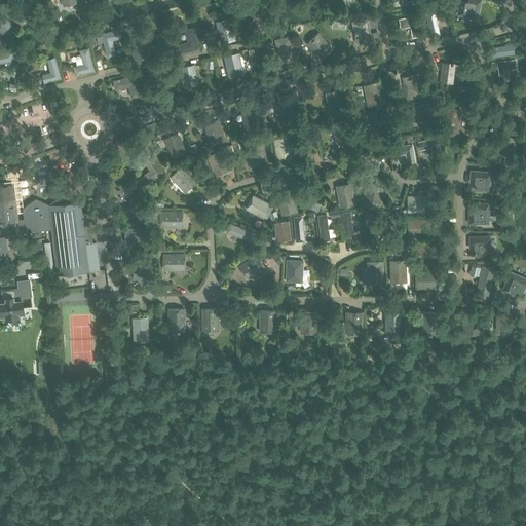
[(9,0),(7,0),(2,6),(21,25),(27,17),(9,0)]
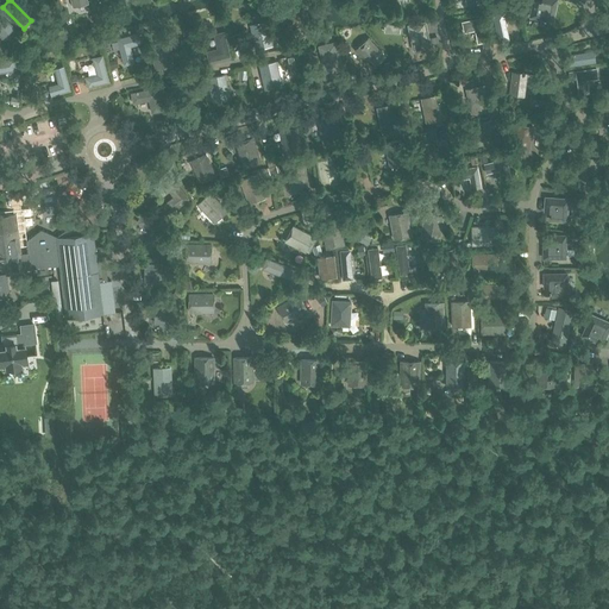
[(533,1),(529,17),(551,22),(556,0),(541,0),(541,4),(533,1)]
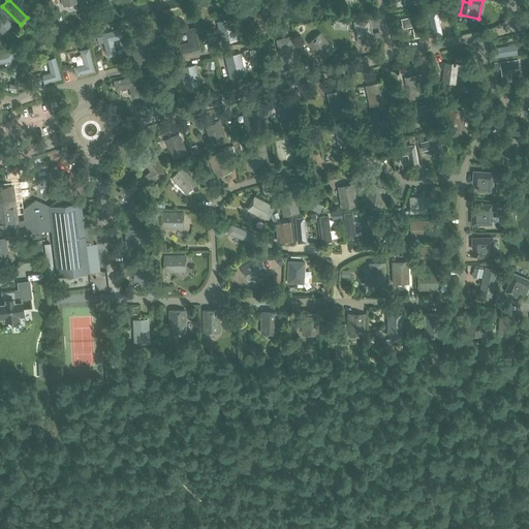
[(265,6),(244,12),(247,25),(268,18),(265,6)]
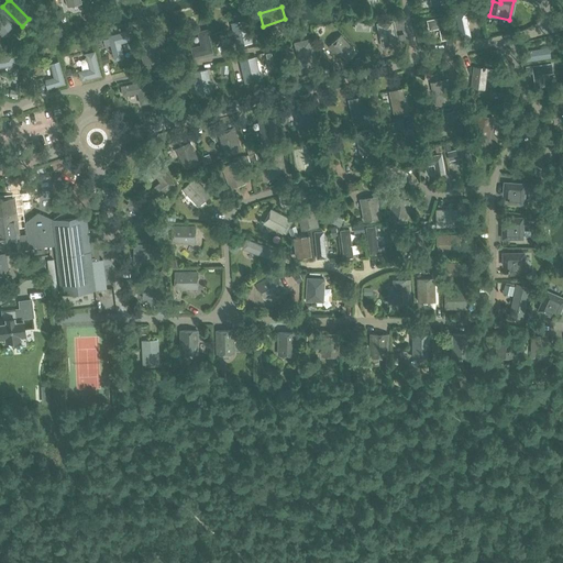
[(0,11),(0,33),(2,36),(13,25),(0,11)]
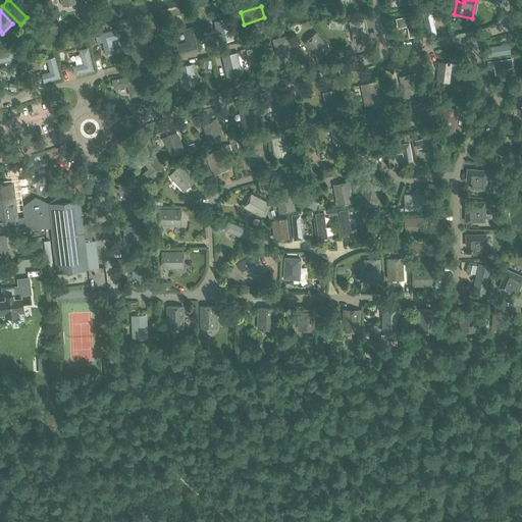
[(430,10),(421,12),(427,37),(436,35),(430,10)]
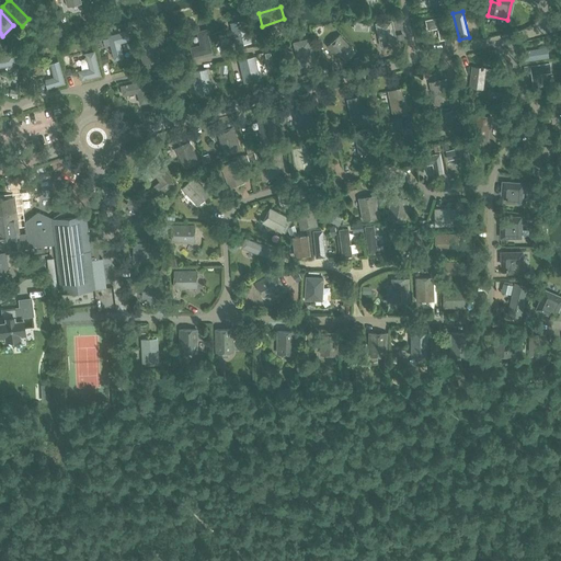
[(425,20),(427,30),(437,29),(439,39),(450,38),(446,15),(425,20)]
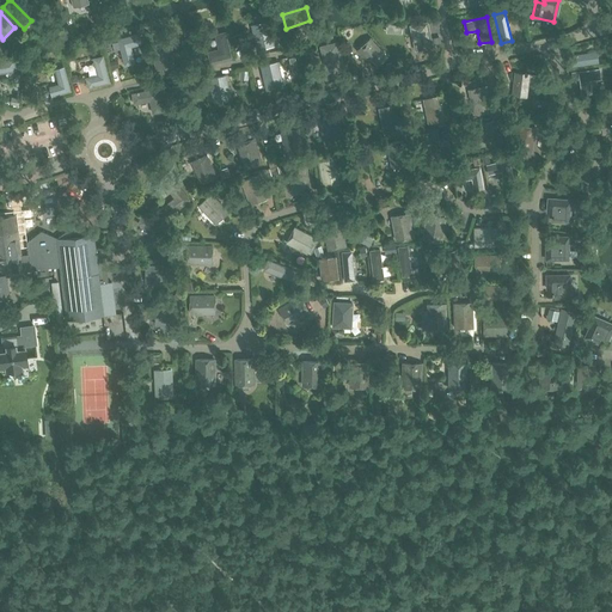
[(268,20),(251,24),(257,50),(274,46),(268,20)]
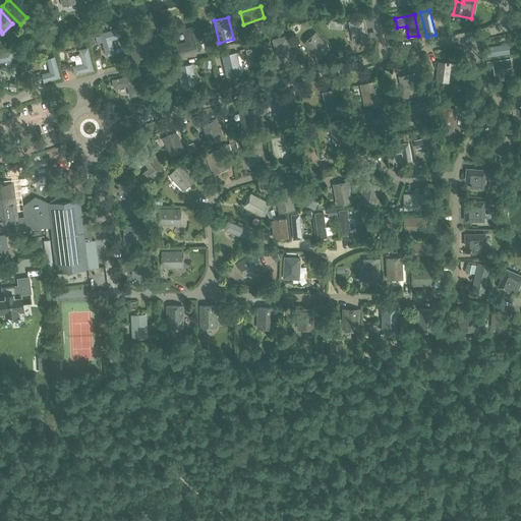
[(364,18),(349,21),(354,43),(369,39),(364,18)]
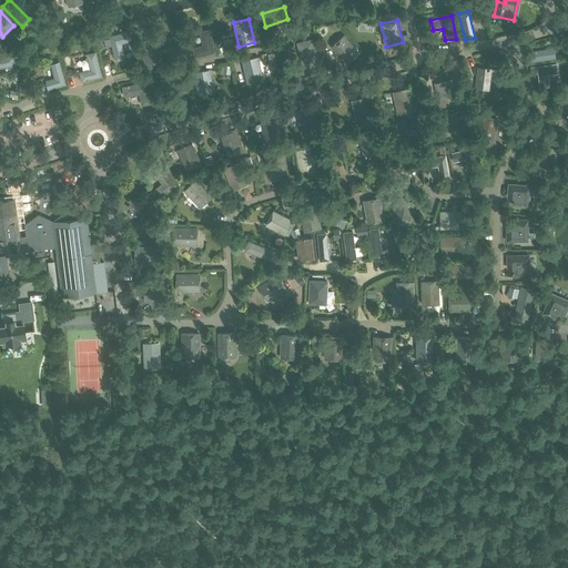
[(202,46),(192,48),(195,59),(214,53),(209,30),(199,32),(202,46)]
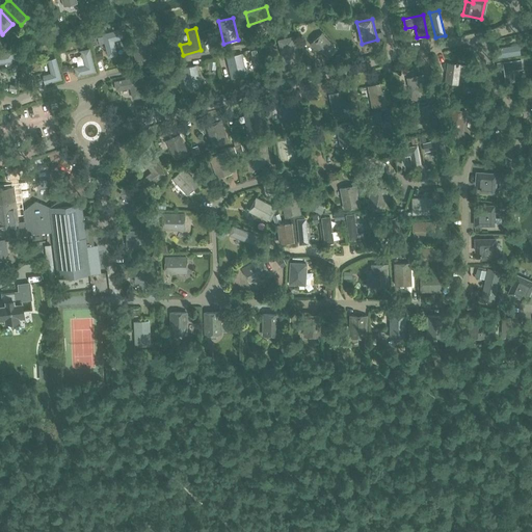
[(121,29),(102,34),(108,57),(116,55),(113,42),(123,40),(121,29)]
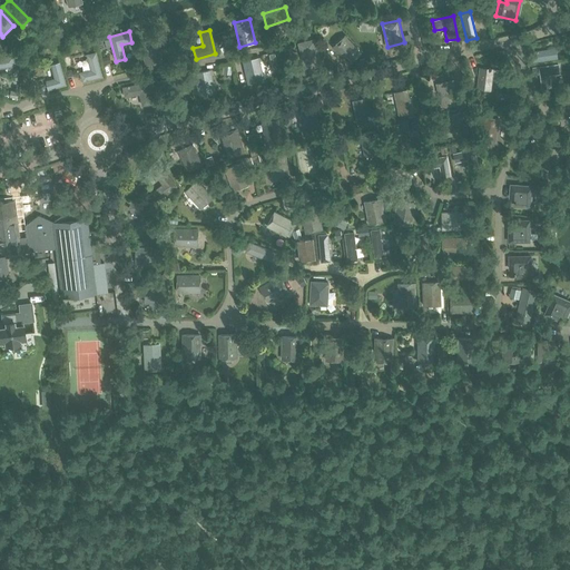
[(345,35),(332,46),(347,65),(361,52),(345,35)]
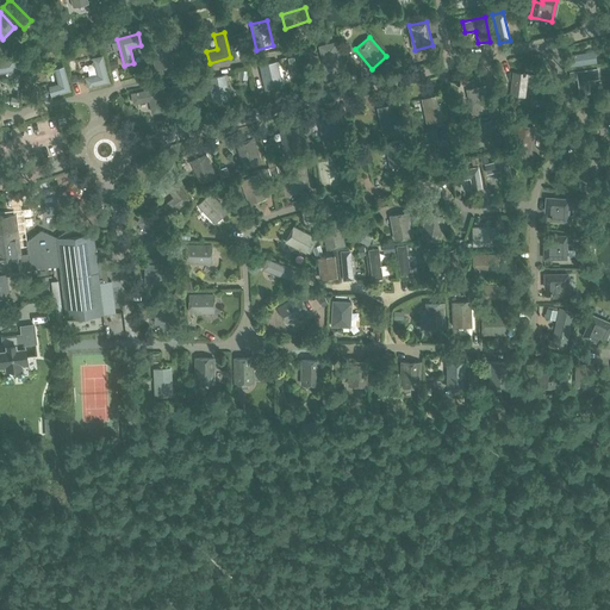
[(168,41),(150,44),(156,69),(173,67),(168,41)]
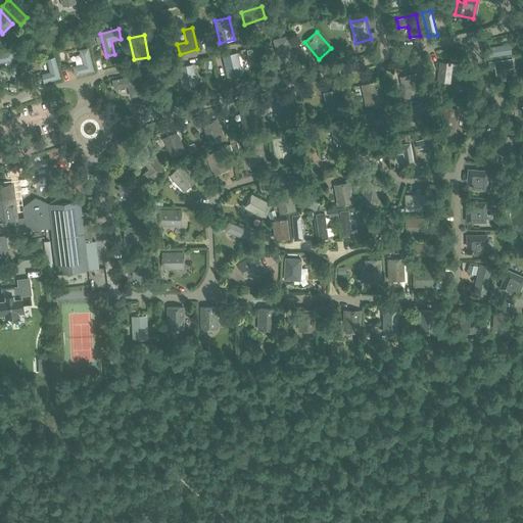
[(289,35),(275,39),(281,60),(295,57),(289,35)]
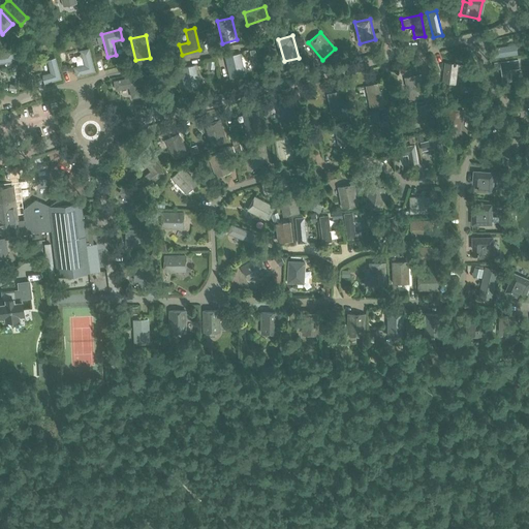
[(516,44),(490,49),(491,58),(517,54),(516,44)]
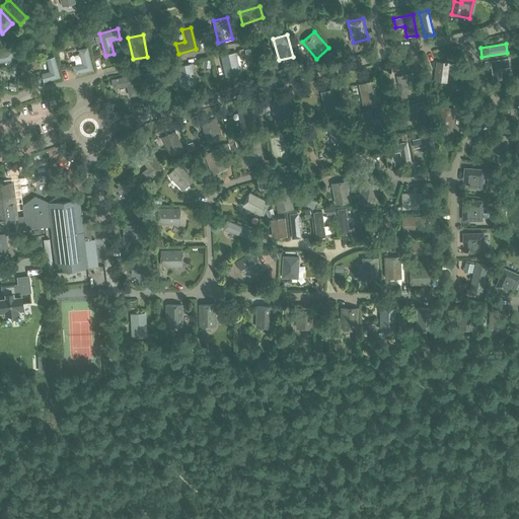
[(82,65),(72,67),(74,75),(92,70),(86,49),(78,51),(82,65)]
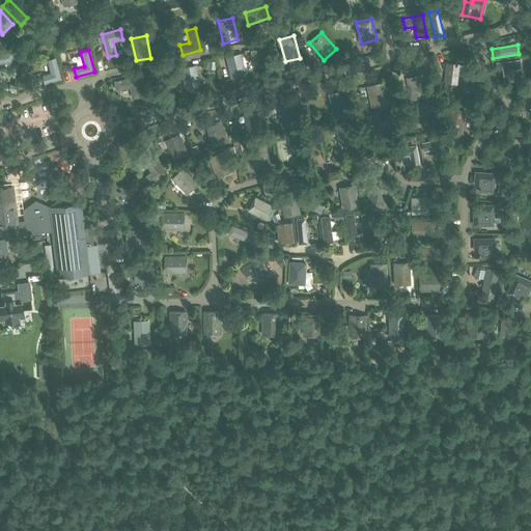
[(11,51),(0,53),(0,63),(12,61),(11,51)]
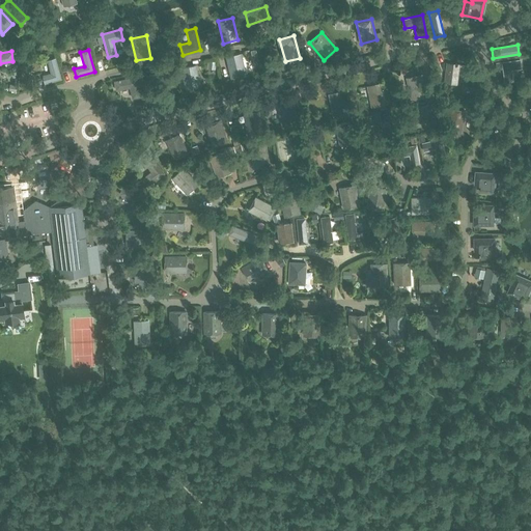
[(241,55),(227,58),(232,79),(246,76),(241,55)]
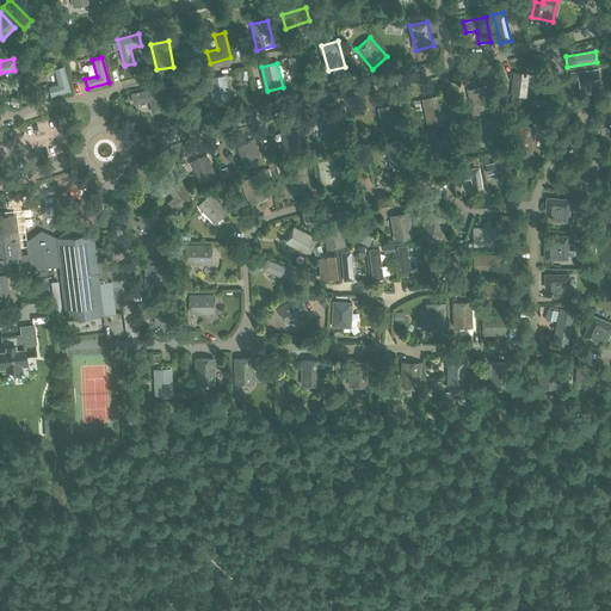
[(57,85),(47,88),(49,98),(71,92),(63,68),(54,72),(57,85)]
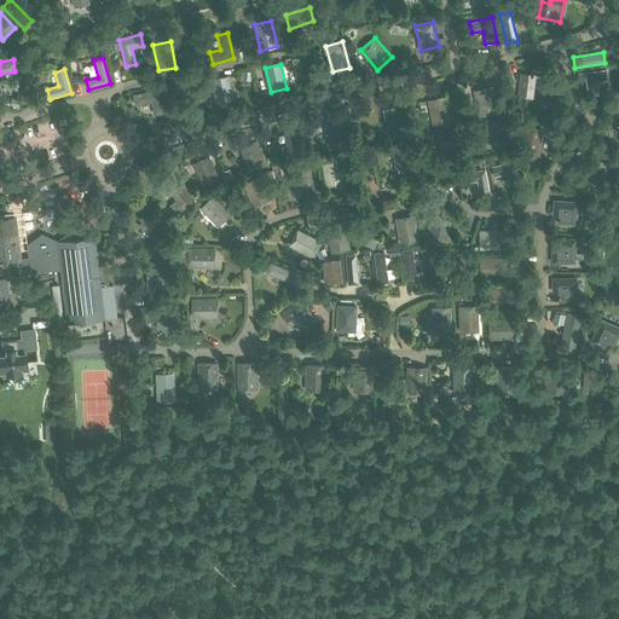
[(584,71),(588,96),(599,94),(597,81),(607,80),(606,69),(584,71)]
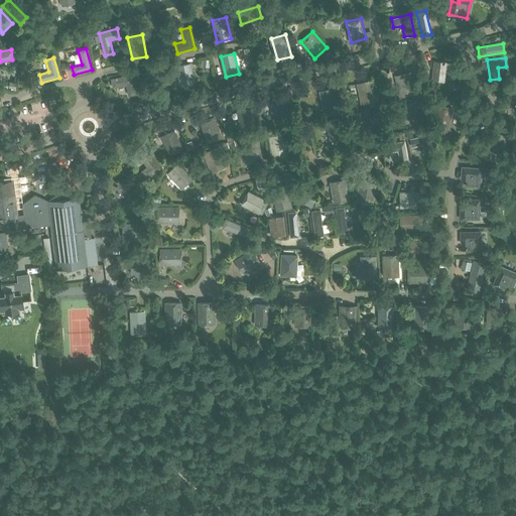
[(446,61),(434,59),(431,80),(444,82),(446,61)]
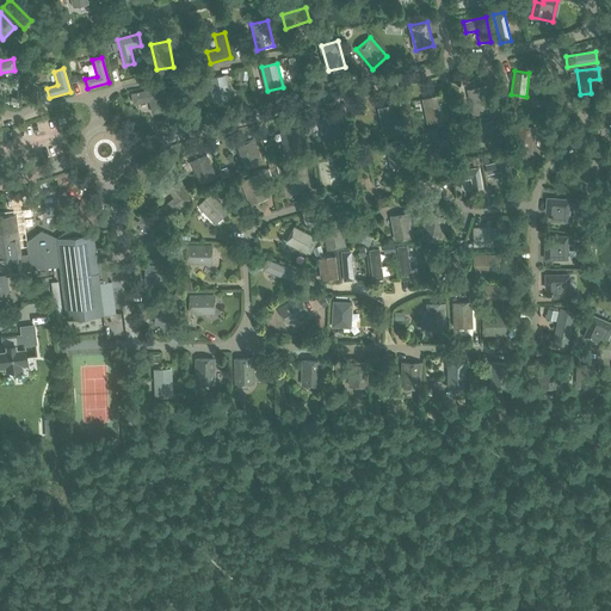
[(230,100),(227,75),(208,78),(213,103),(230,100)]
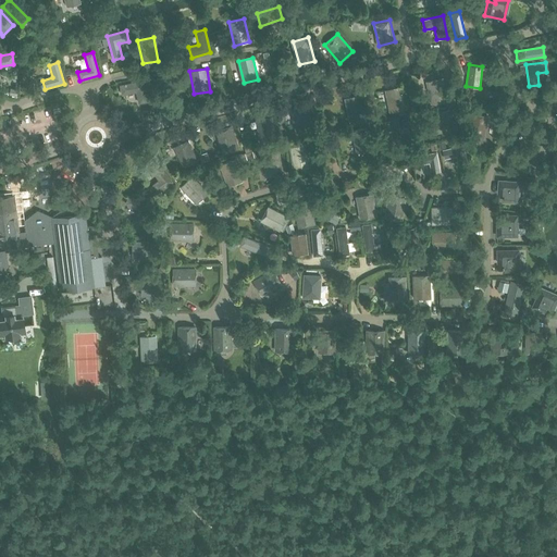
[(172,99),(168,75),(152,78),(157,101),(172,99)]
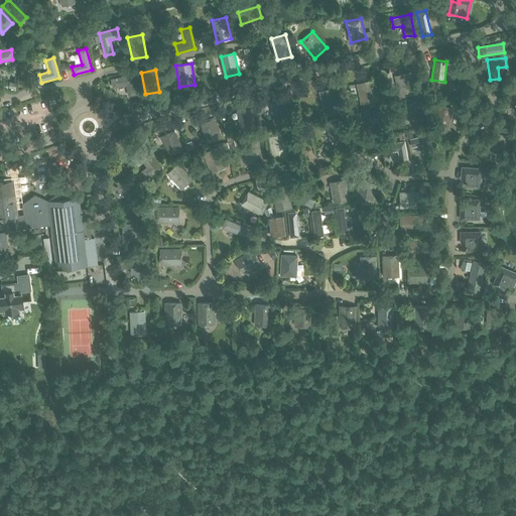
[(411,72),(396,75),(400,96),(415,93),(411,72)]
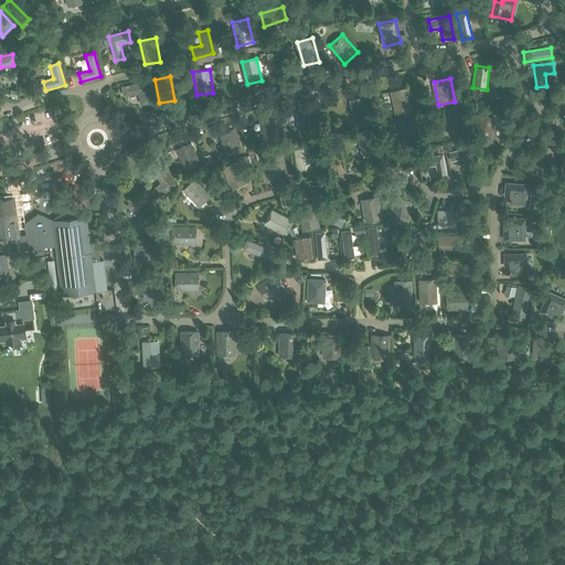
[(146,82),(121,87),(124,97),(137,95),(139,106),(150,104),(146,82)]
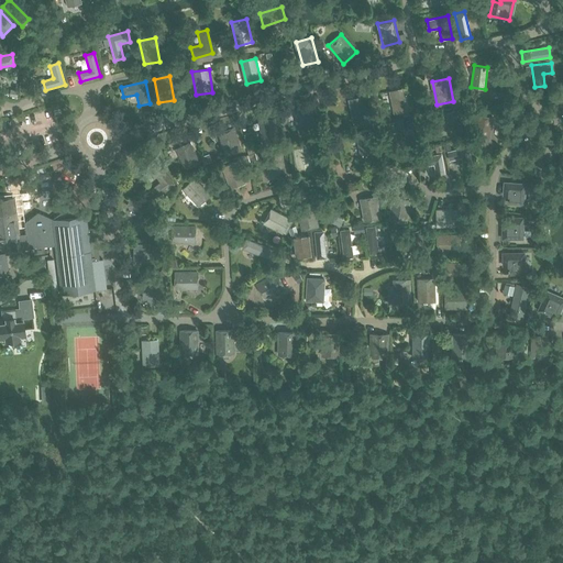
[(406,87),(390,90),(396,112),(411,110),(406,87)]
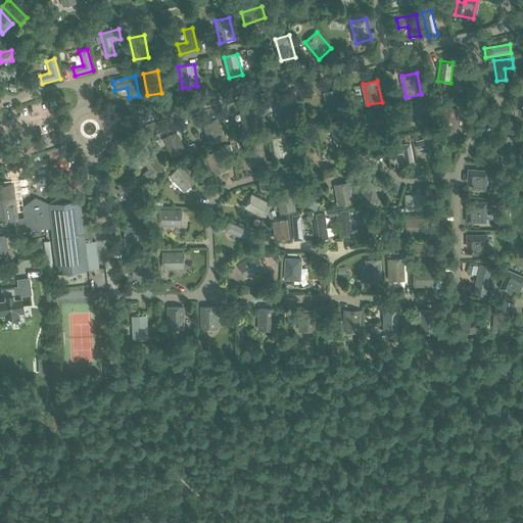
[(339,89),(325,91),(329,113),(343,110),(339,89)]
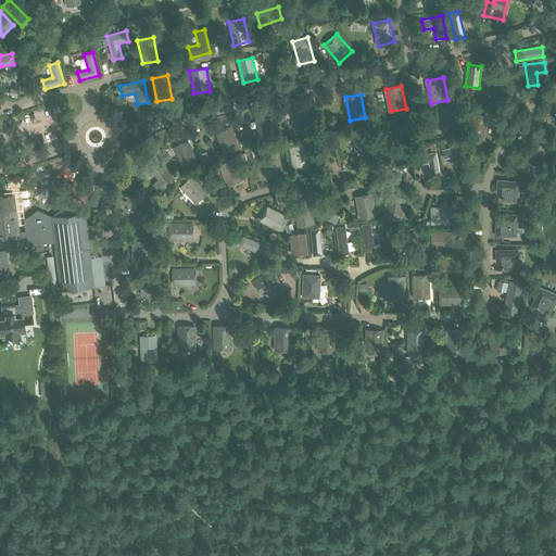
[(308,109),(292,112),(298,136),(314,133),(308,109)]
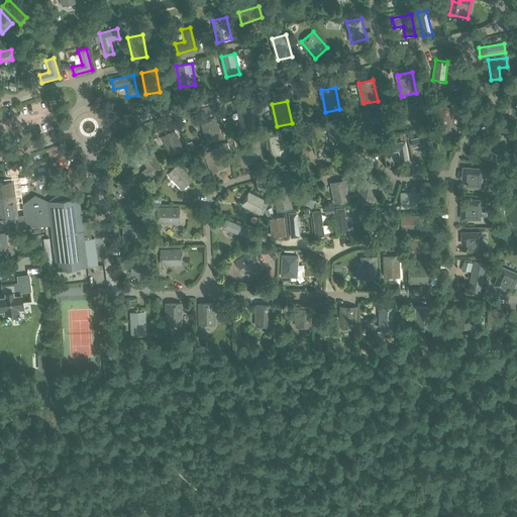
[(418,102),(408,104),(410,113),(399,115),(400,124),(422,119),(418,102)]
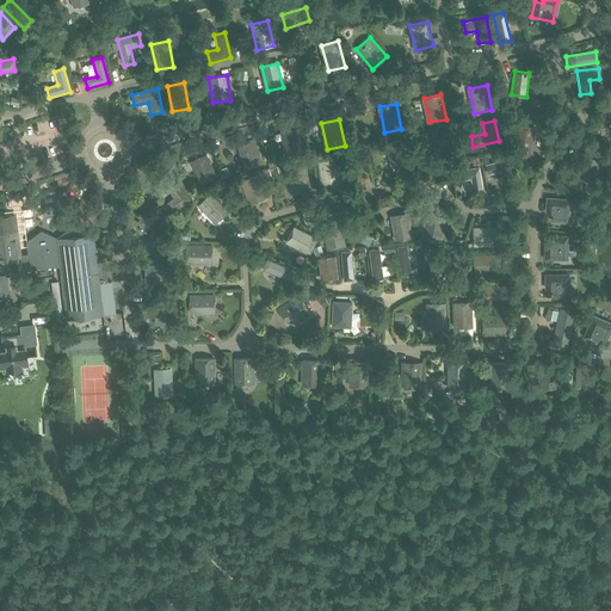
[(518,123),(513,148),(531,150),(536,125),(518,123)]
